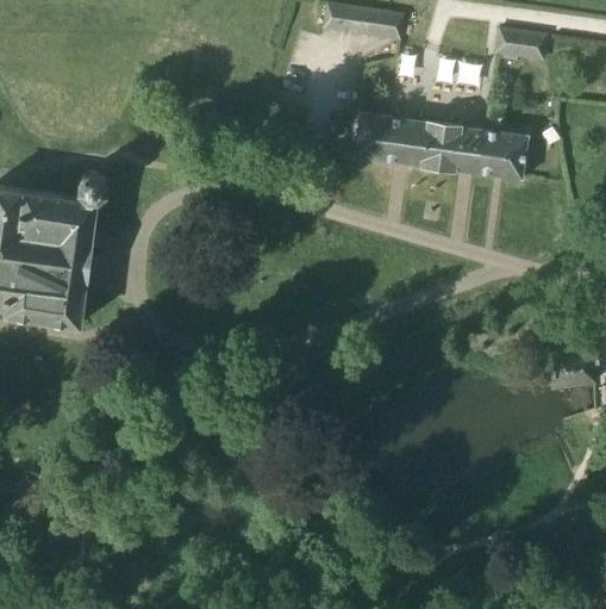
[(325,29),(403,41),(407,13),(329,1),(325,29)]
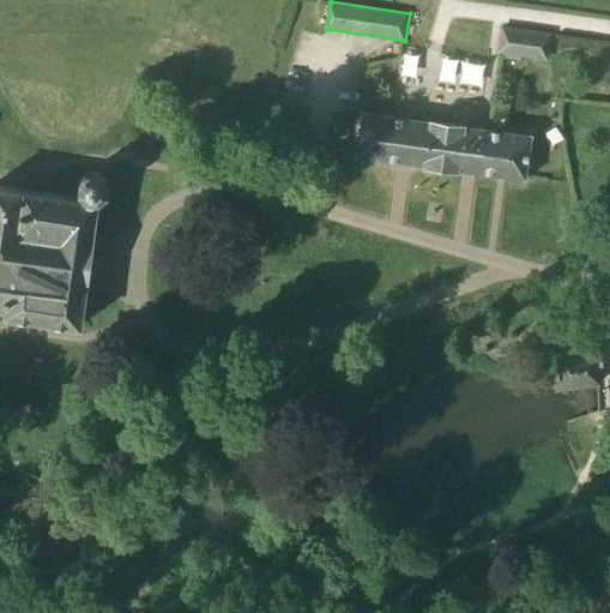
[(521,29),(502,25),(499,53),(517,55),(521,29)]
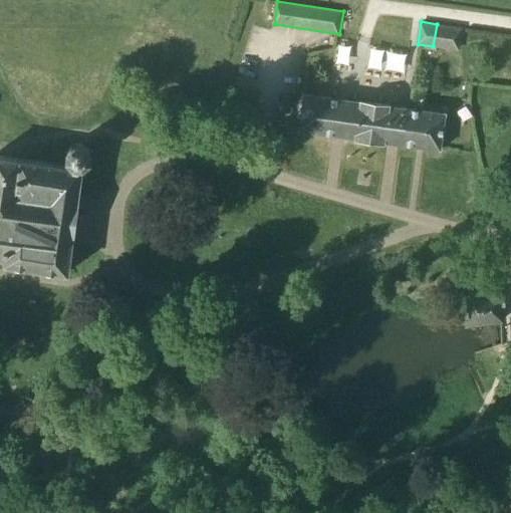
[(450,25),(437,24),(433,46),(447,48),(450,25)]
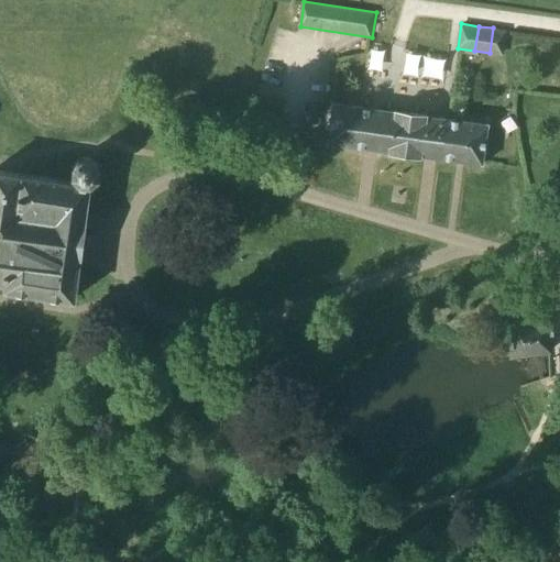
[(493,28),(490,53),(504,55),(508,30),(493,28)]
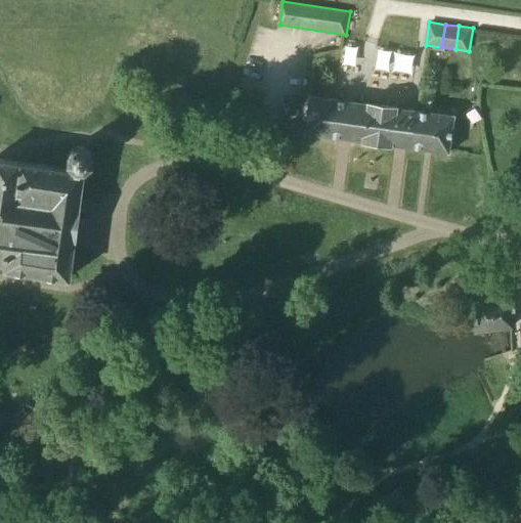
[(389,71),(385,86),(401,89),(404,74),(389,71)]
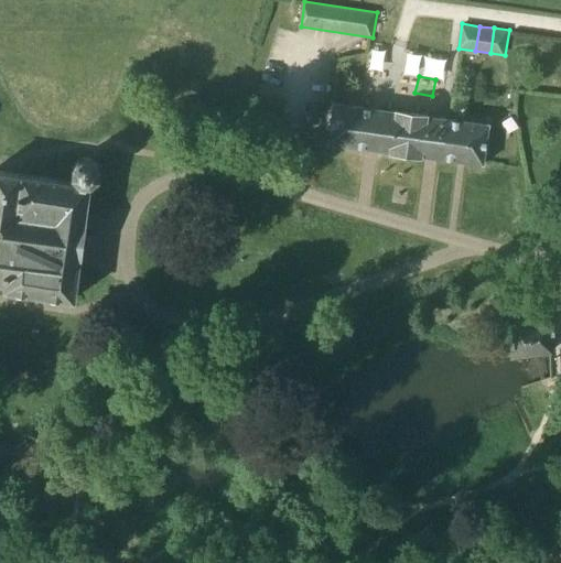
[(446,159),(452,119),(335,104),(330,143),(366,148),(379,150),(427,155),(440,158),(446,159)]
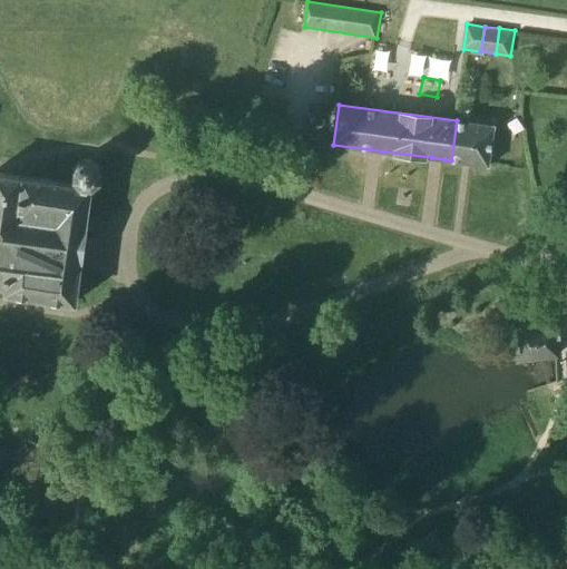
[(457,120),(451,160),(465,162),(471,163),(490,166),(496,125),(457,120)]
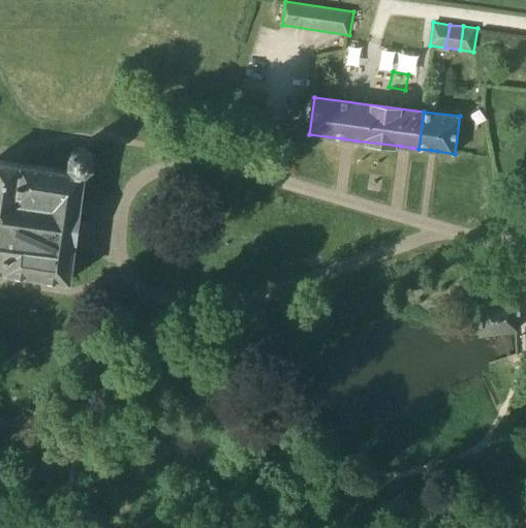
[(88,174),(95,166),(96,157),(89,149),(80,149),(71,155),(70,164),(75,171),(0,159),(0,264),(6,265),(6,271),(72,279),(86,174),(88,174)]
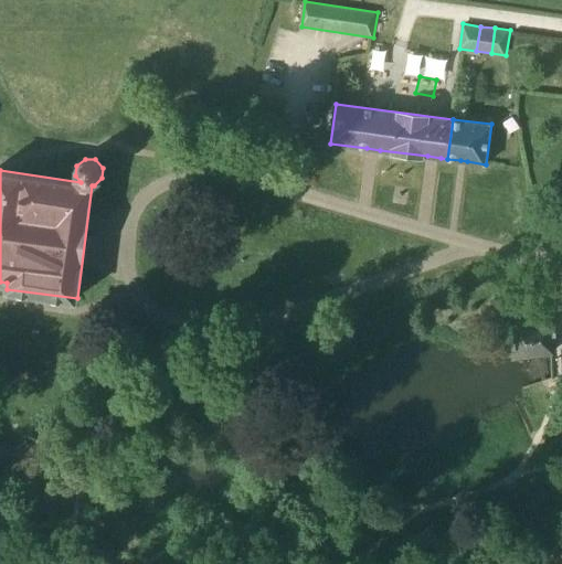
[(513,357),(554,352),(552,318),(513,322),(513,357)]
